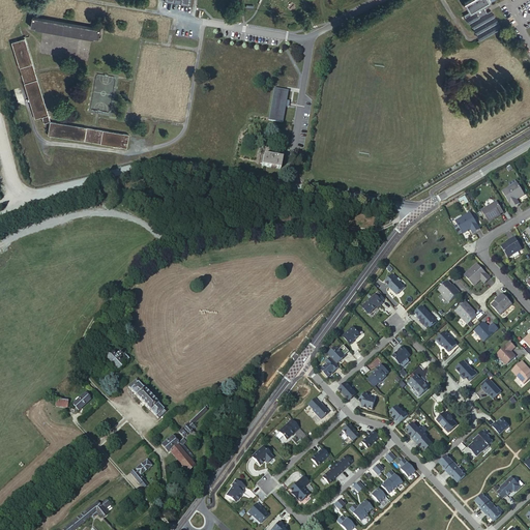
[(490,0),(469,0),(466,2),(471,11),(483,4),(490,0)]
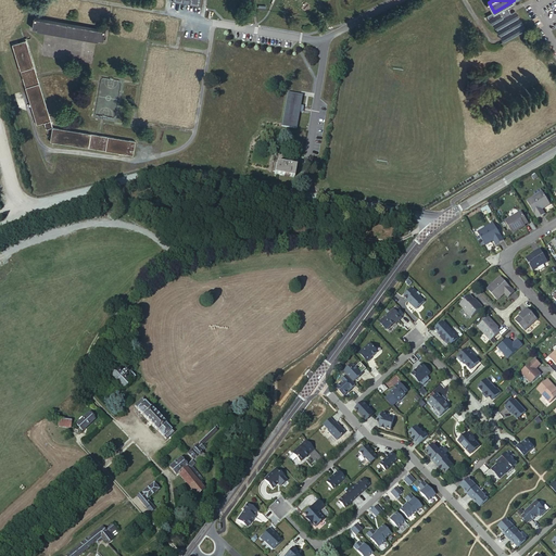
[(513,12),(507,4),(494,12),(489,16),(494,25),(495,24),(507,42),(529,28),(517,10),(513,12)]
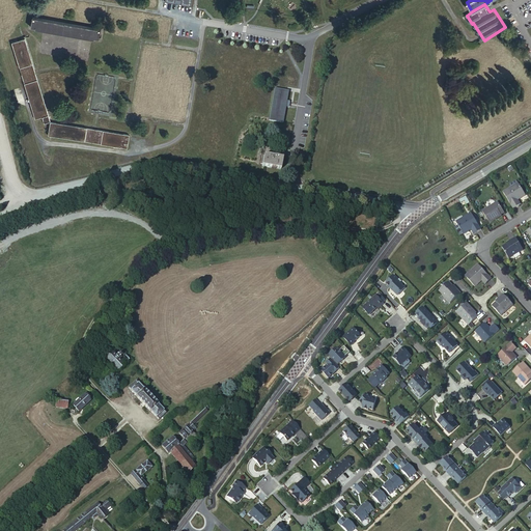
[(100,29),(33,18),(31,28),(36,29),(35,30),(92,40),(93,38),(98,39),(100,29)]
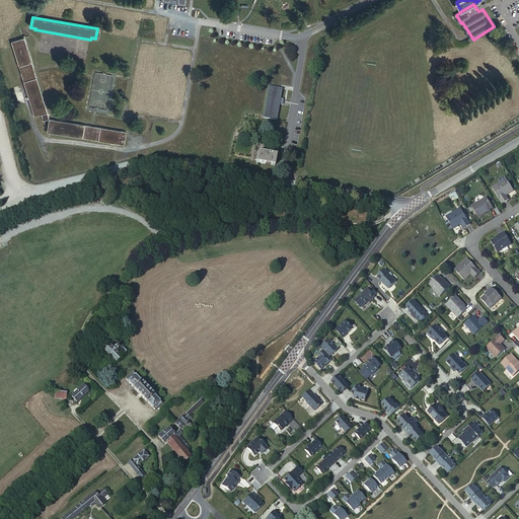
[(13,42),(38,117),(46,115),(48,121),(53,119),(26,38),(13,42)]
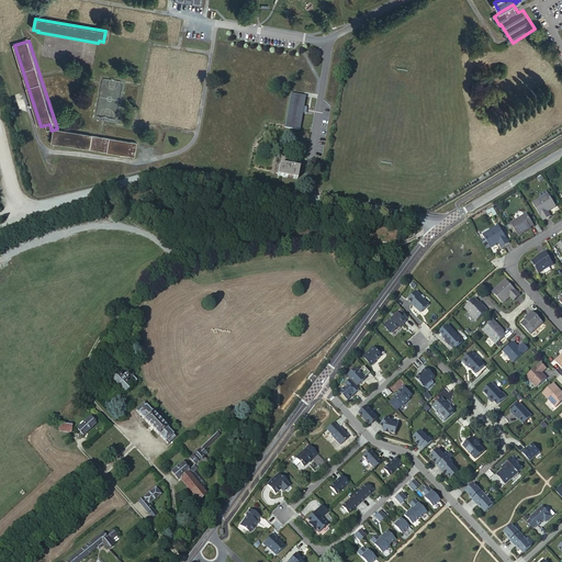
[(305,97),(290,94),(285,127),(300,130),(302,113),(300,113),(301,107),(303,107),(305,97)]
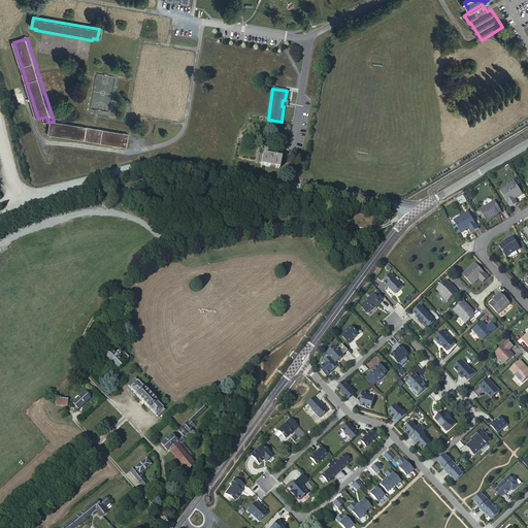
[(129,134),(54,121),(52,134),(127,147),(129,134)]
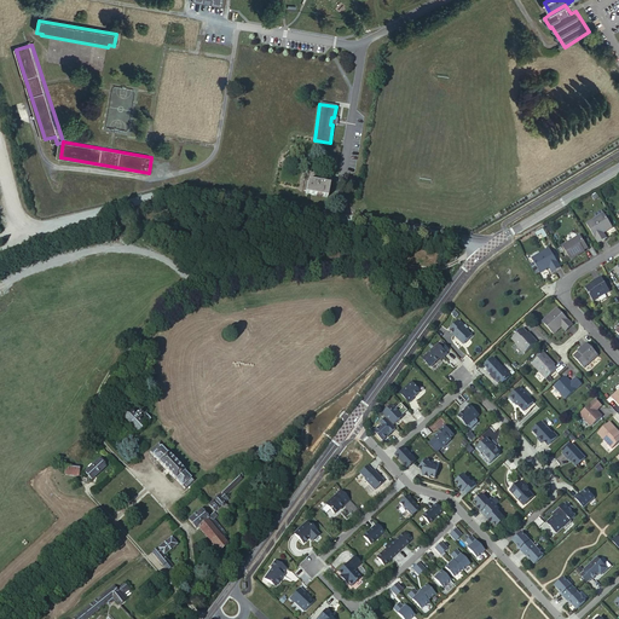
[(330,185),(307,181),(305,194),(329,197),(330,185)]
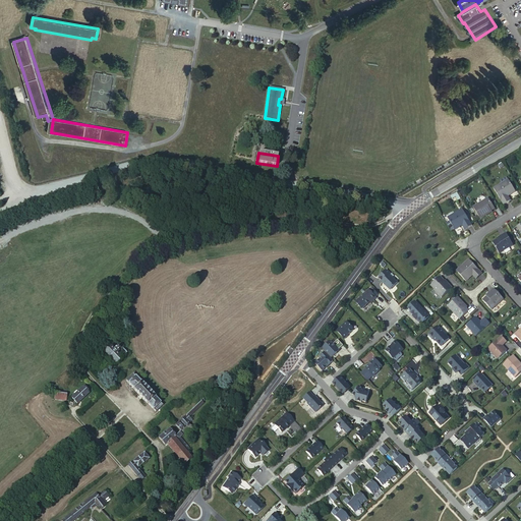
[(503,186),(502,184),(495,188),(504,205),(511,200),(508,196),(516,192),(510,182),(503,186)]
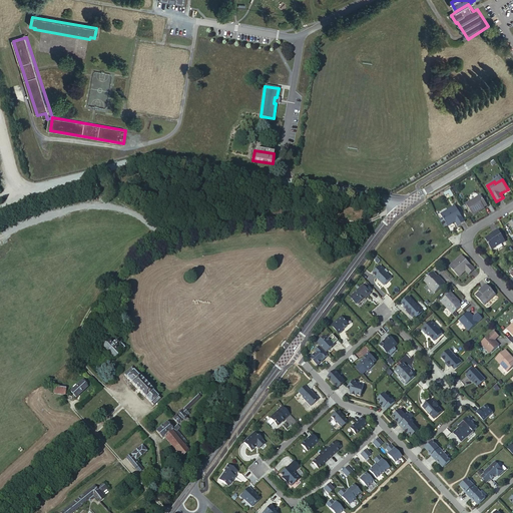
[(473,216),(480,212),(479,211),(484,208),(487,206),(481,195),(466,204),(473,216)]
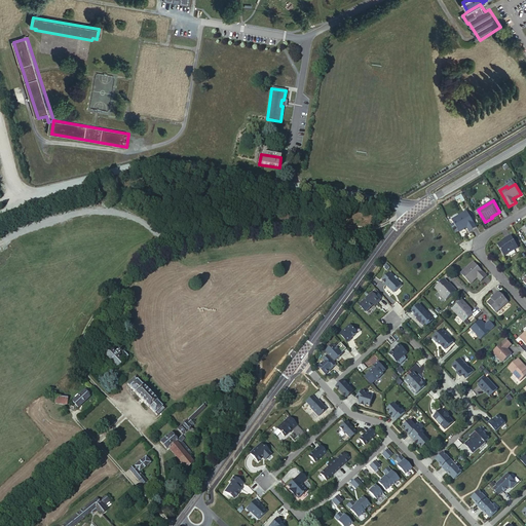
[(460,218),(454,222),(460,232),(467,228),(470,232),(477,228),(466,212),(459,216),(460,218)]
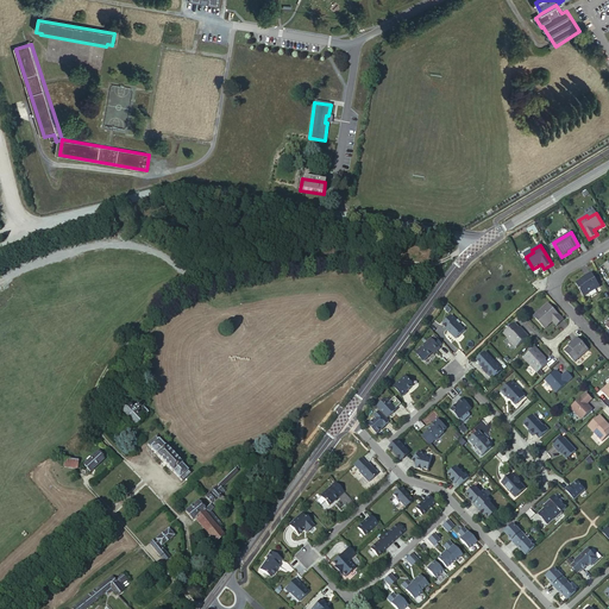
[(585,278),(582,281),(577,284),(584,296),(600,287),(591,274),(585,277),(585,278)]
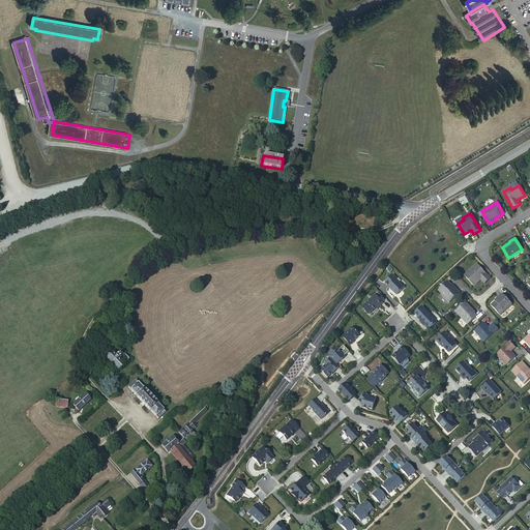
[(472,272),(466,277),(474,286),(481,281),(484,284),(491,278),(477,264),(470,270),(472,272)]
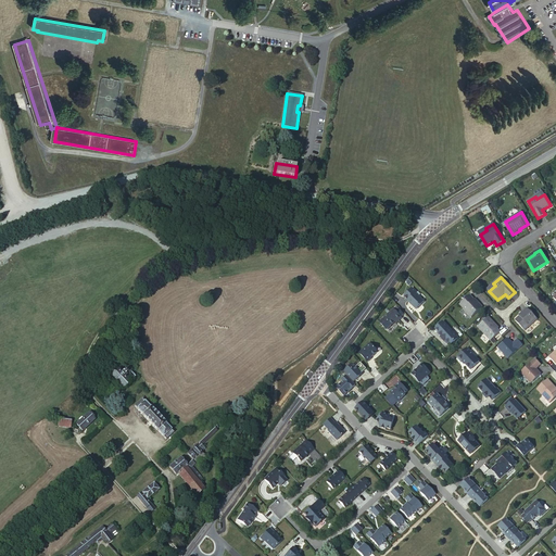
[(417,292),(413,288),(405,297),(409,301),(408,301),(411,302),(412,303),(412,304),(417,310),(425,302),(416,293),(417,292)]
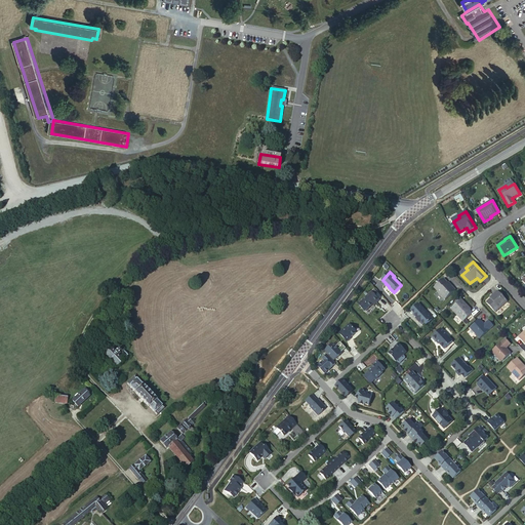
[(450,286),(447,283),(444,279),(434,288),(445,299),(455,290),(451,285),(450,286)]
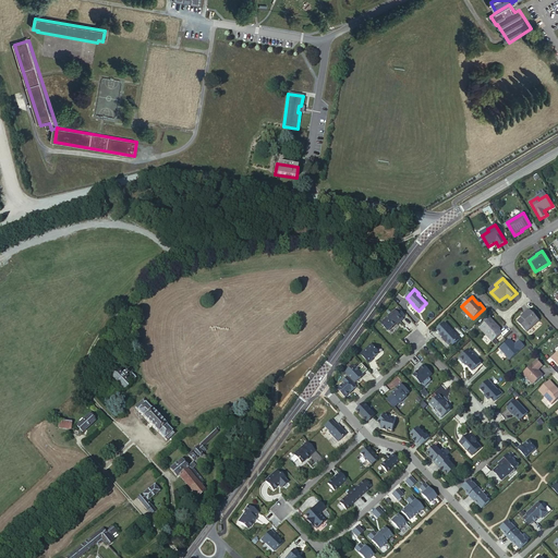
[(525,315),(522,318),(518,322),(526,331),(540,319),(530,308),(524,314),(525,315)]
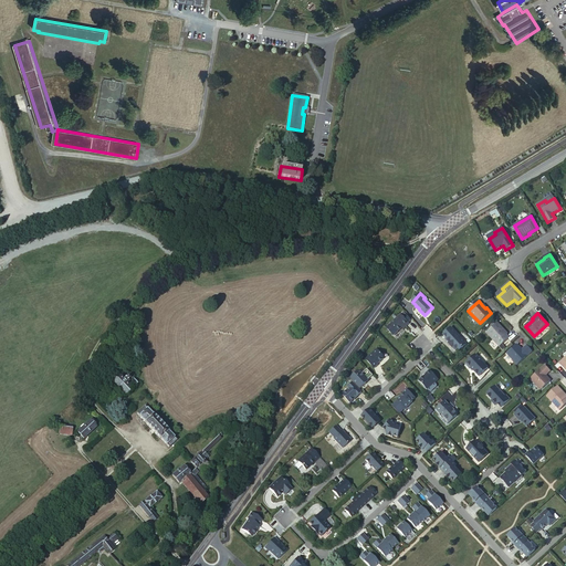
[(401,314),(391,324),(398,331),(402,327),(405,325),(406,326),(409,323),(408,322),(411,320),(407,315),(404,317),(401,314)]
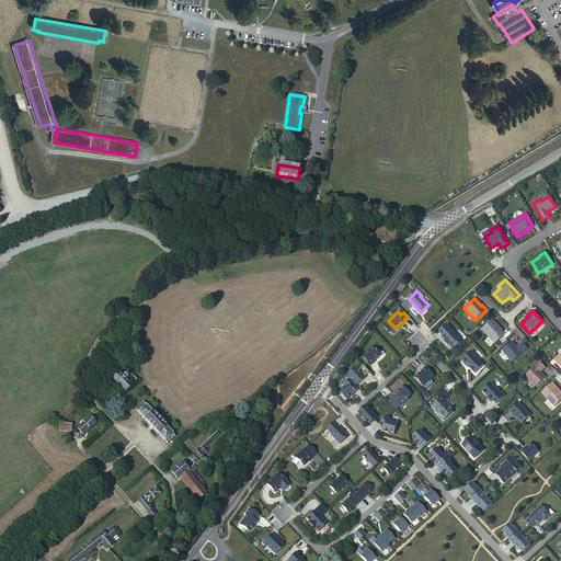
[(505,334),(502,331),(497,327),(499,325),(493,320),(482,330),(495,344),(505,334)]
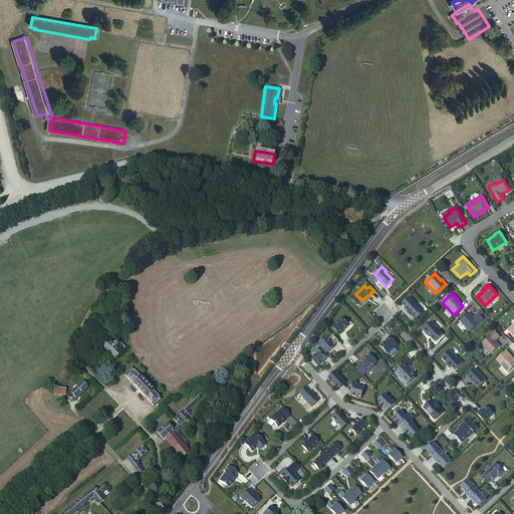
[(411,297),(403,304),(407,307),(406,308),(409,311),(408,312),(411,315),(412,315),(417,320),(425,312),(411,297)]
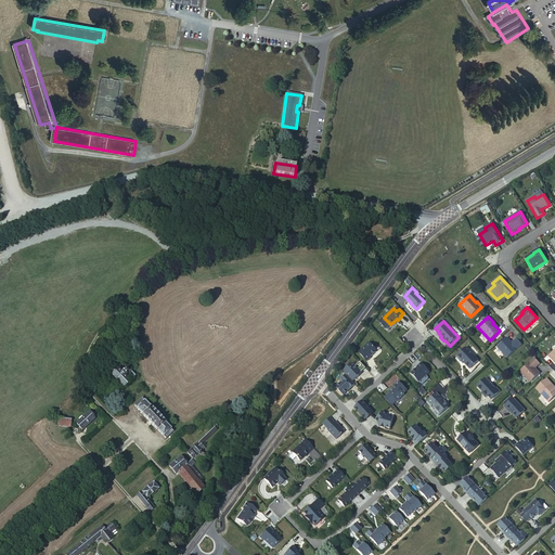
[(511,344),(506,339),(497,347),(507,358),(521,345),(516,339),(512,344),(511,344)]
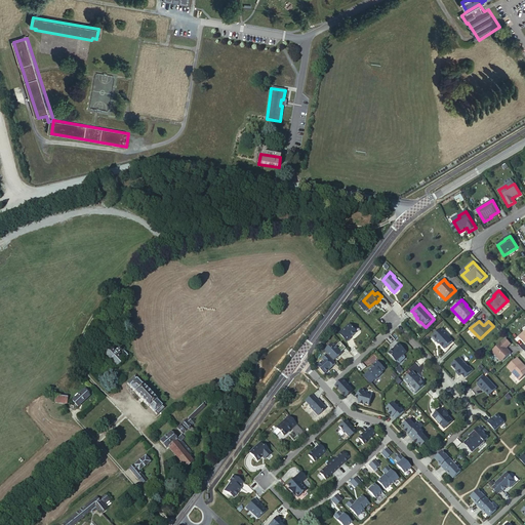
[(350,323),(339,332),(348,341),(351,338),(350,337),(356,332),(356,330),(350,323)]
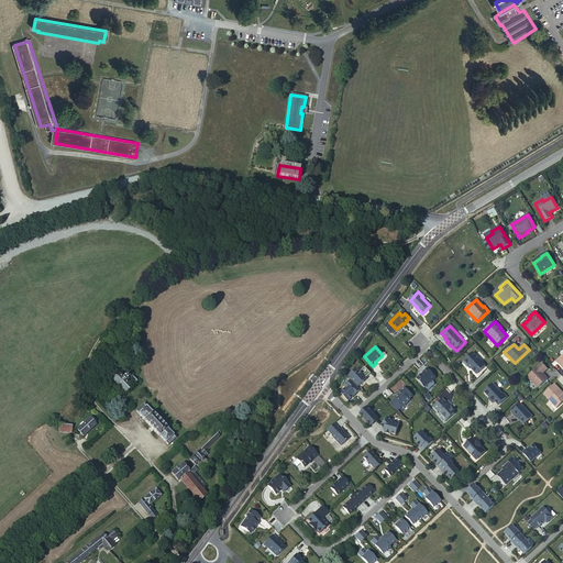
[(467,366),(468,365),(471,368),(477,374),(486,366),(474,353),(463,362),(467,366)]
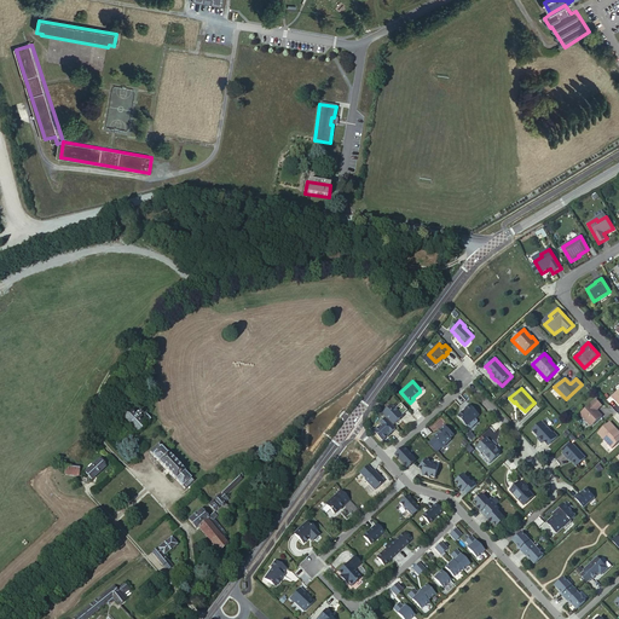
[(590,427),(601,417),(595,412),(596,411),(602,406),(596,400),(579,415),(590,427)]
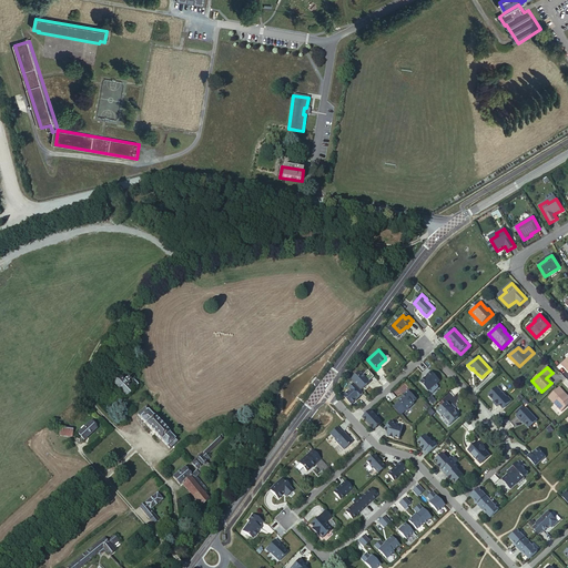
[(369,381),(374,376),(368,369),(365,373),(364,375),(361,372),(352,378),(362,389),(367,384),(366,383),(369,381)]
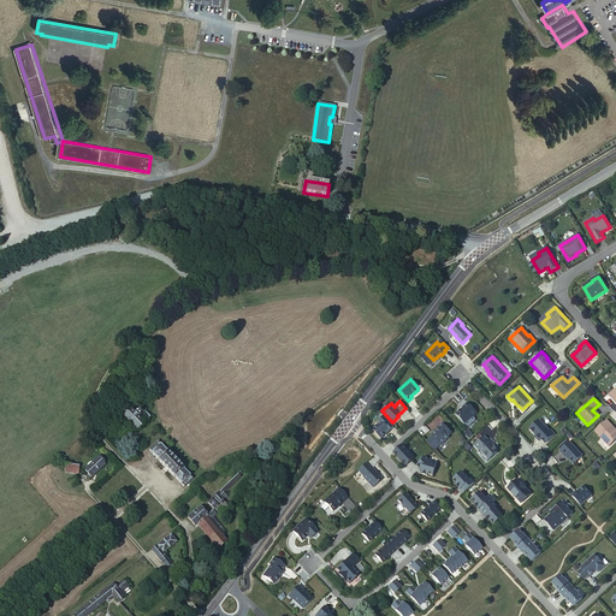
[(465,407),(457,414),(466,424),(477,413),(468,403),(465,407)]
